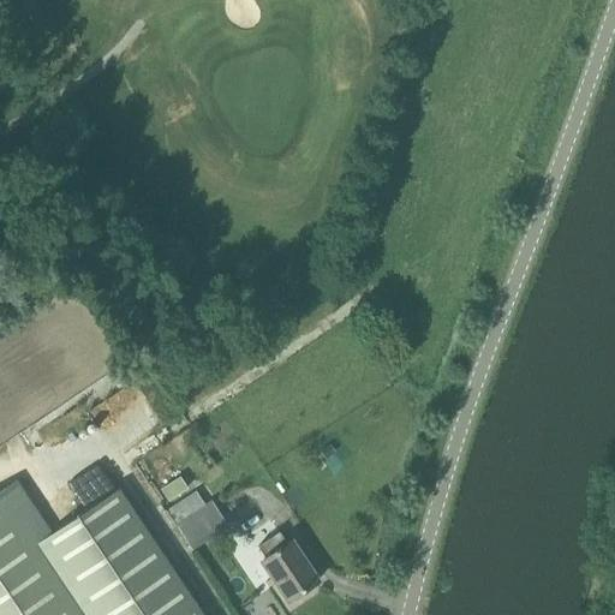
[(330,446),(322,452),(327,458),(335,453),(330,446)]
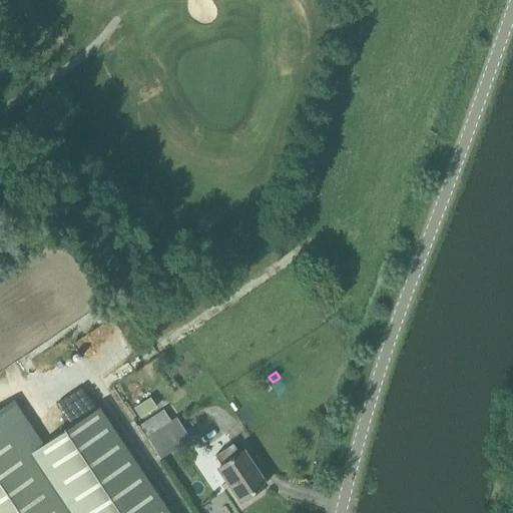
[(145,401),(135,407),(141,418),(152,411),(145,401)]
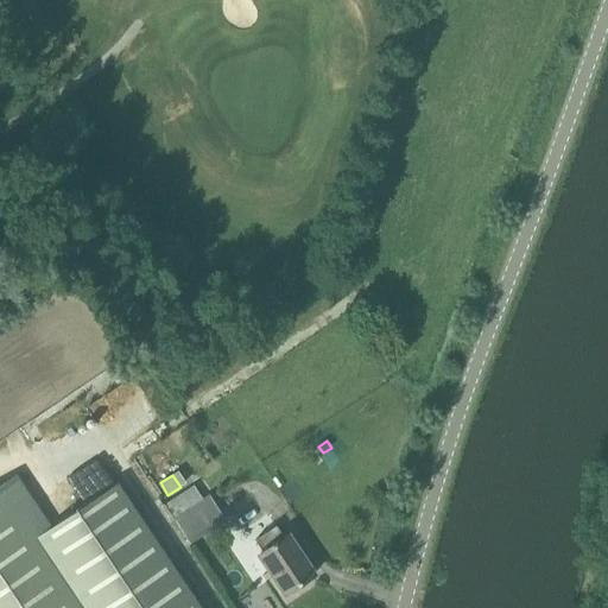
[(0,607),(202,607),(118,482),(36,537),(1,485),(0,485),(0,607)]
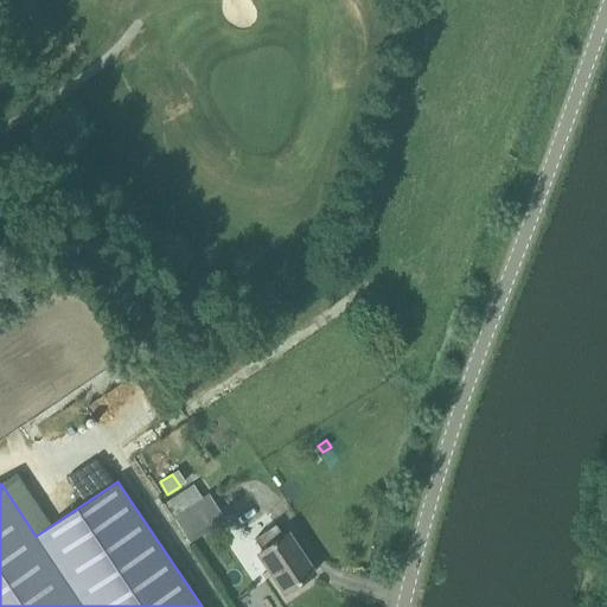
[(195,486),(174,499),(165,504),(174,518),(187,538),(222,516),(209,496),(203,499),(195,486)]
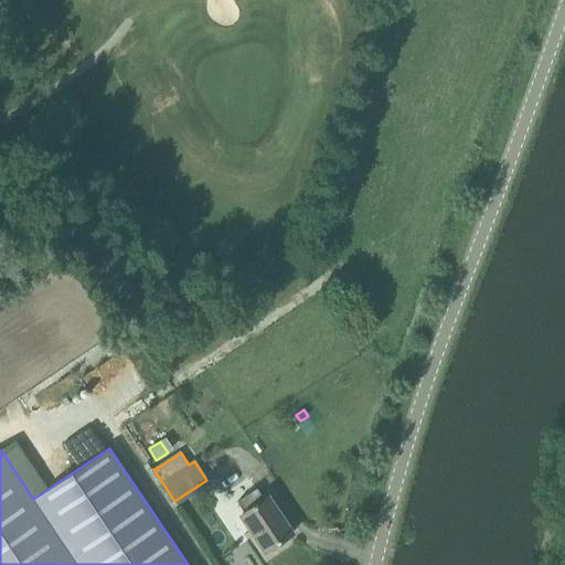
[(242,515),(266,552),(292,534),(267,498),(265,500),(257,489),(237,502),(245,513),(242,515)]
